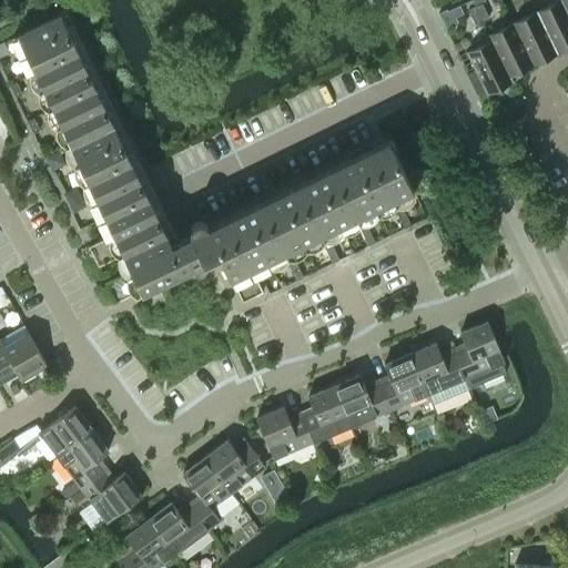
[(567,16),(560,0),(557,0),(536,10),(556,52),(567,47),(567,16)]
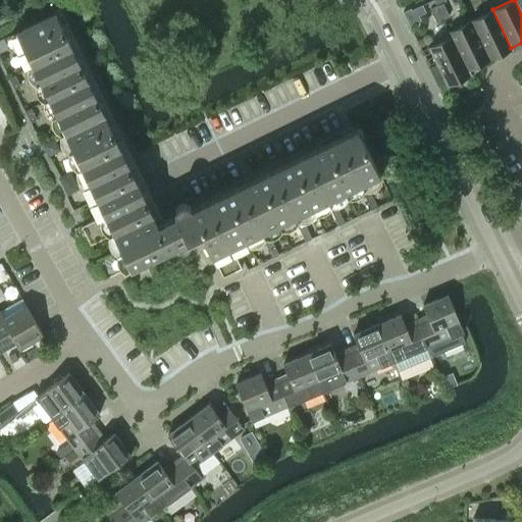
[(442,3),(436,6),(442,19),(449,16),(442,3)]
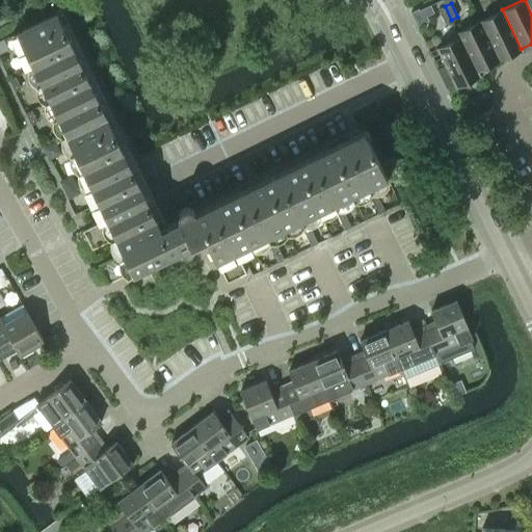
[(451,20),(445,6),(439,8),(445,23),(451,20)]
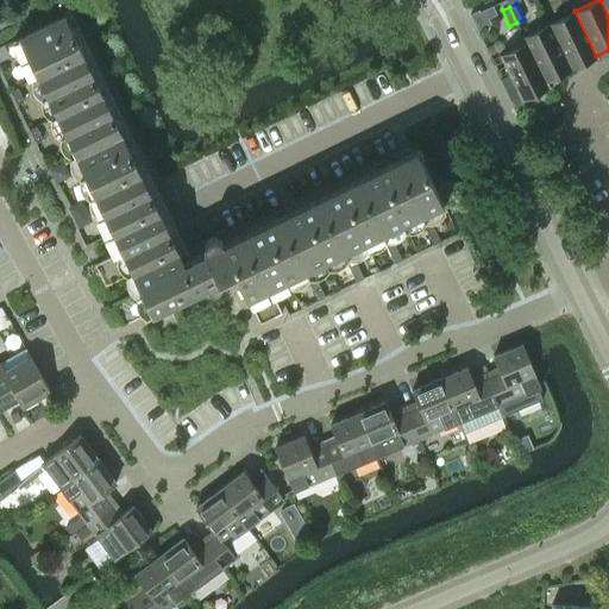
[(575,11),(548,24),(571,69),(596,56),(575,11)]
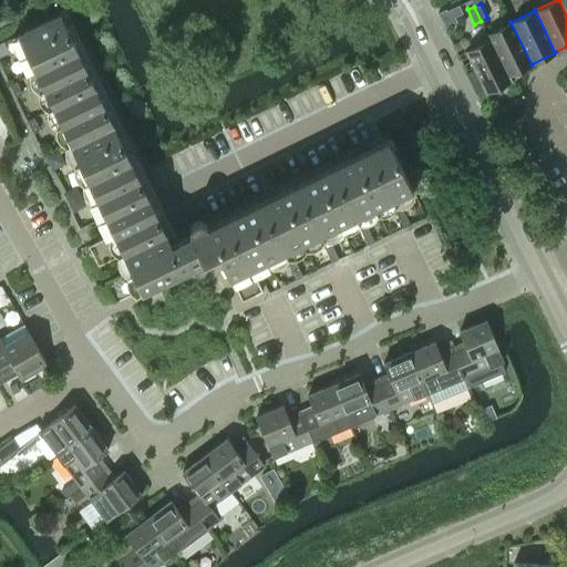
[(410,185),(389,143),(209,232),(207,225),(178,239),(182,246),(175,249),(60,13),(17,34),(113,233),(88,245),(98,266),(123,253),(131,268),(105,281),(115,301),(192,264),(193,266),(195,267),(198,268),(200,267),(203,265),(204,263),(204,260),(203,258),(218,251),(241,300),(261,290),(249,265),(410,185)]
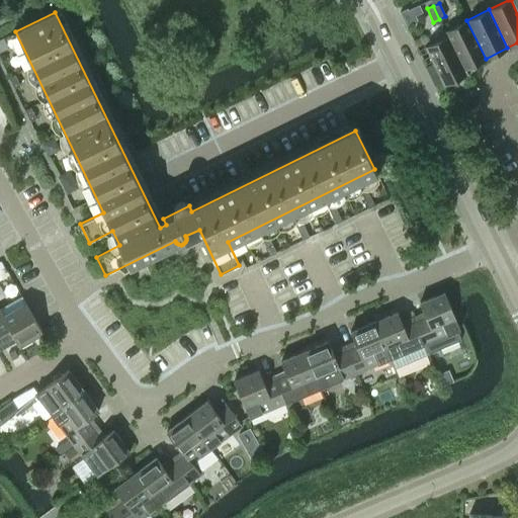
[(444,31),(446,36),(447,35),(463,70),(464,69),(486,59),(466,20),(444,31)]
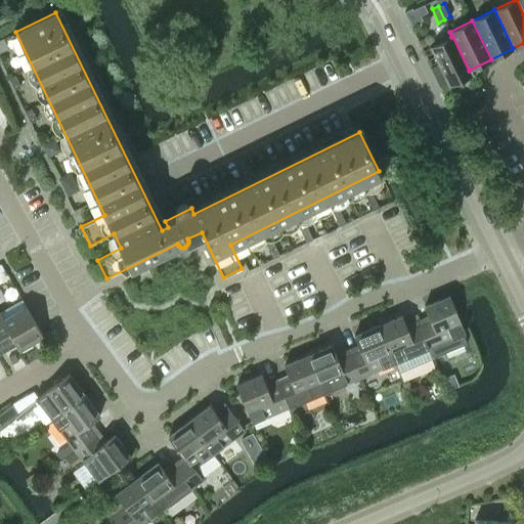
[(451,37),(430,47),(437,64),(431,68),(439,86),(446,83),(448,86),(473,74),(470,70),(469,71),(452,36),(451,37)]
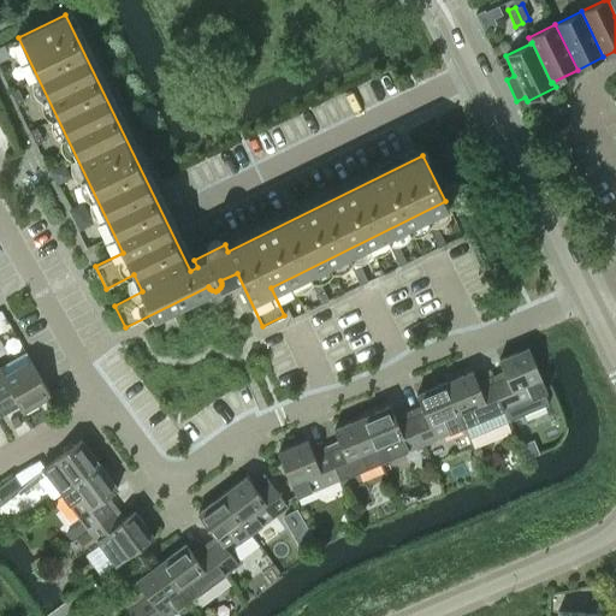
[(4,45),(0,46),(0,61),(10,58),(4,45)]
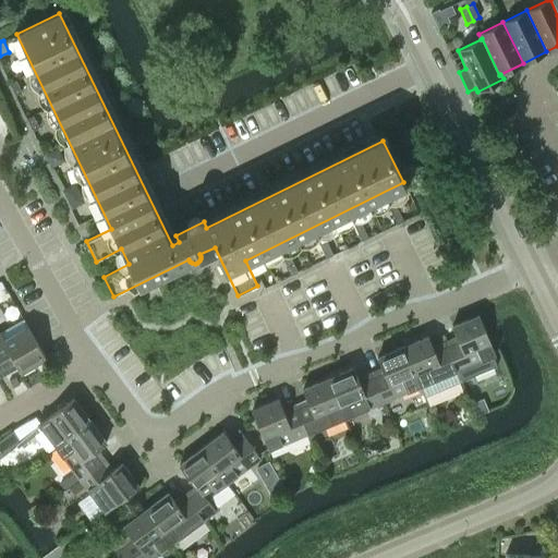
[(9,83),(14,95),(21,92),(15,80),(9,83)]
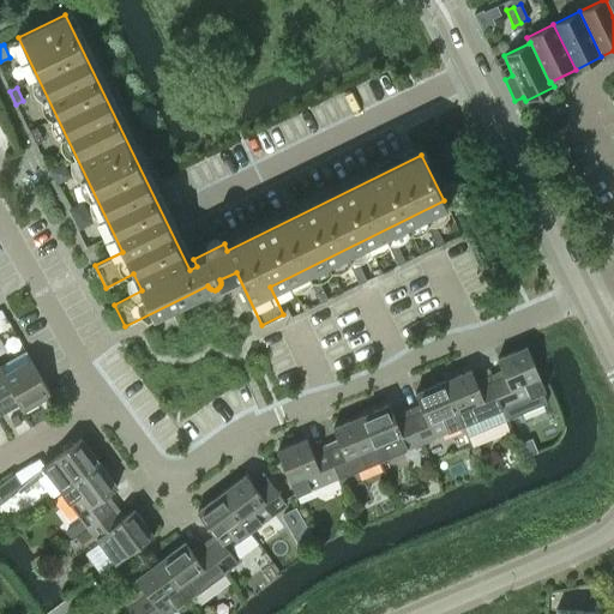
[(29,131),(35,143),(42,139),(36,127),(29,131)]
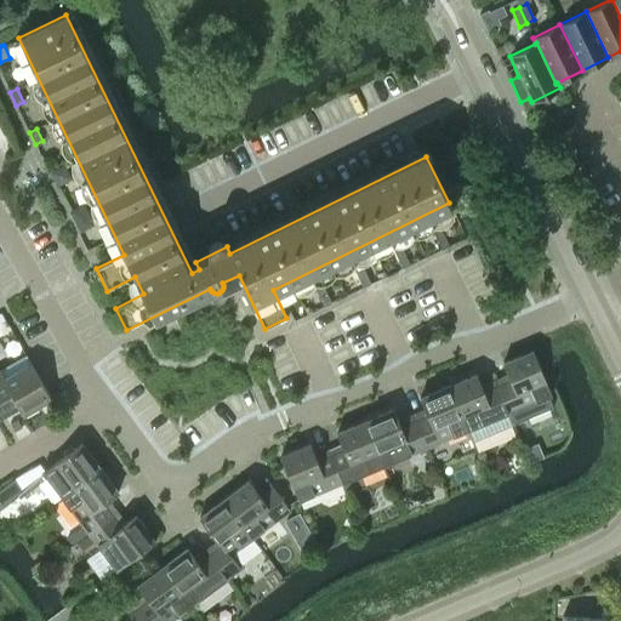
[(49,172),(55,184),(62,181),(56,169),(49,172)]
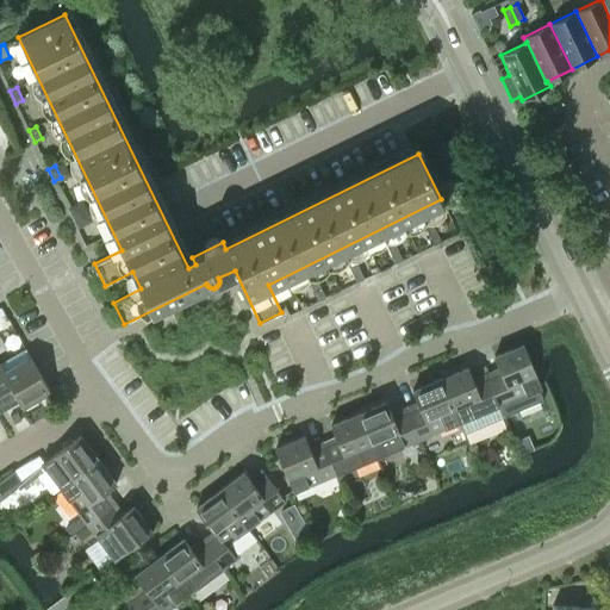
[(67,207),(73,221),(80,217),(74,204),(67,207)]
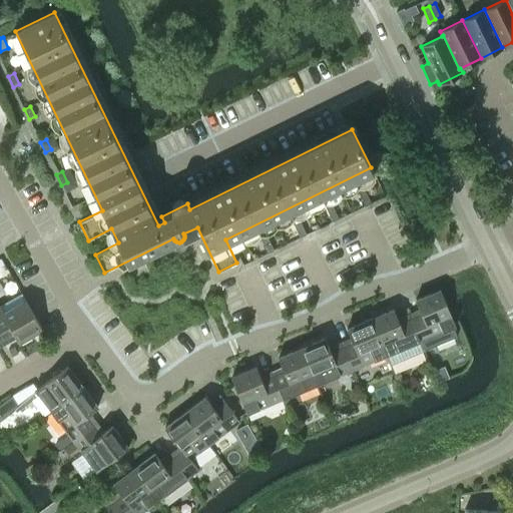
[(354,183),(359,194),(365,191),(360,180),(354,183)]
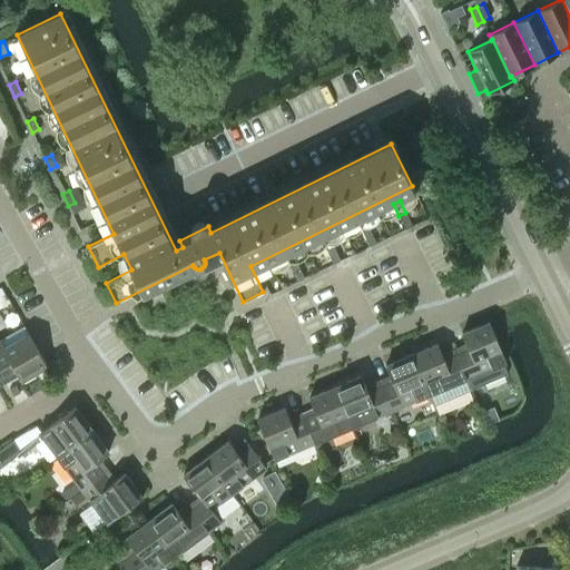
[(412,225),(405,213),(399,216),(405,228),(412,225)]
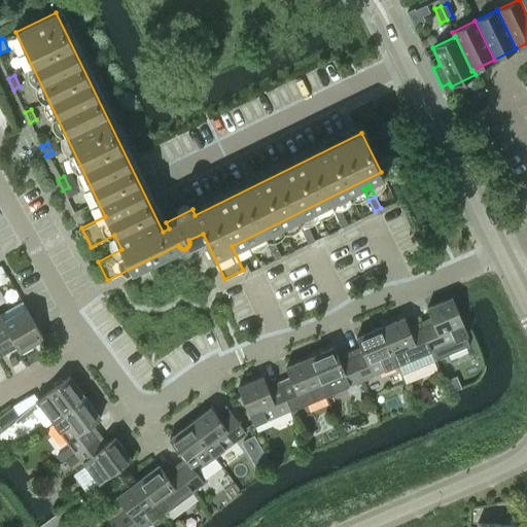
[(330,205),(336,216),(342,213),(337,202),(330,205)]
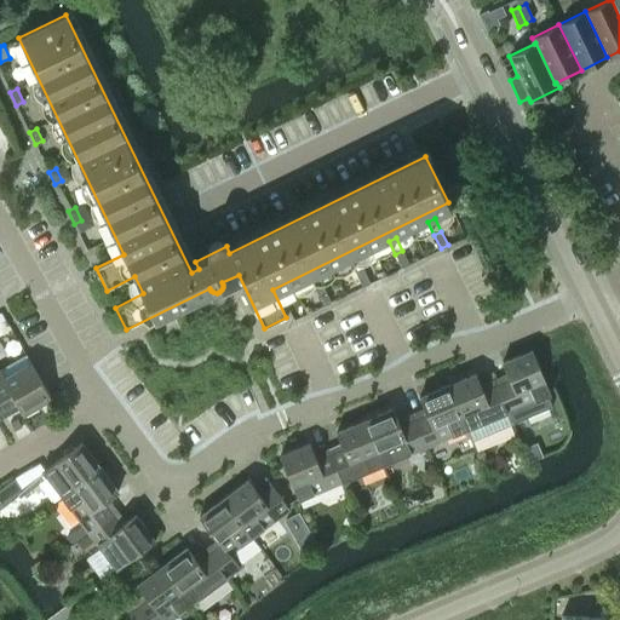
[(408,264),(402,251),(395,254),(401,268),(408,264)]
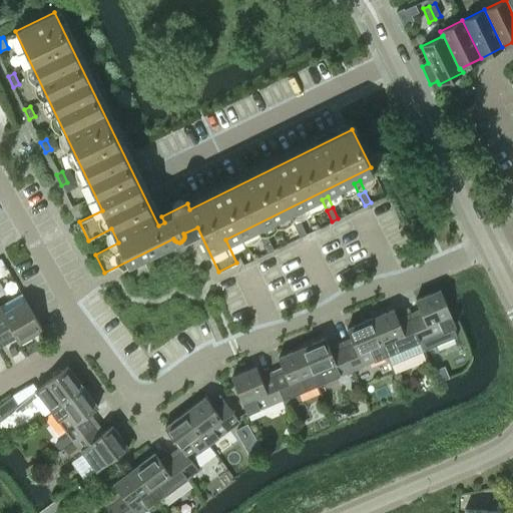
[(289,215),(295,226),(301,223),(296,212),(289,215)]
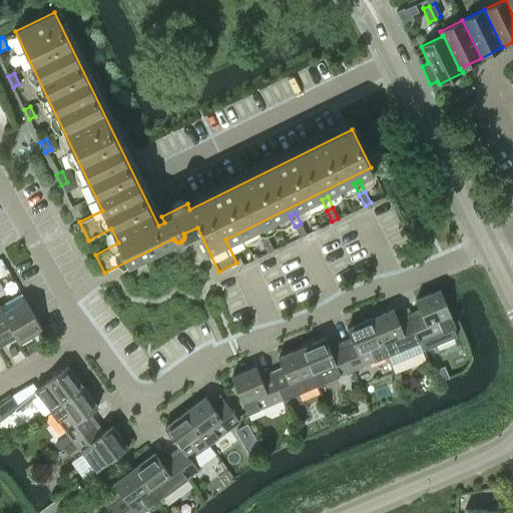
[(301,223),(295,226),(300,236),(306,234),(301,223)]
